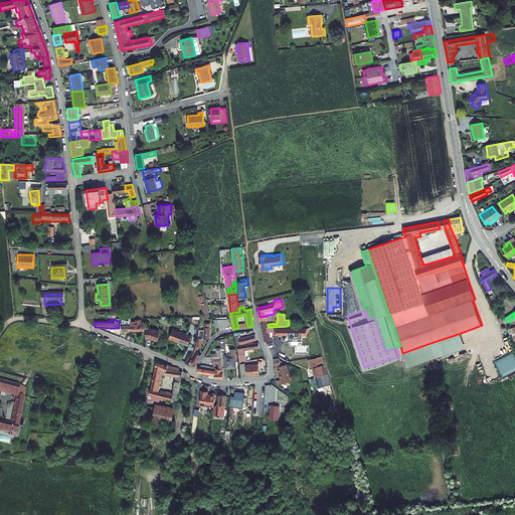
[(122,330),(130,331),(131,322),(131,319),(129,319),(129,322),(126,322),(126,320),(122,320),(122,330)]
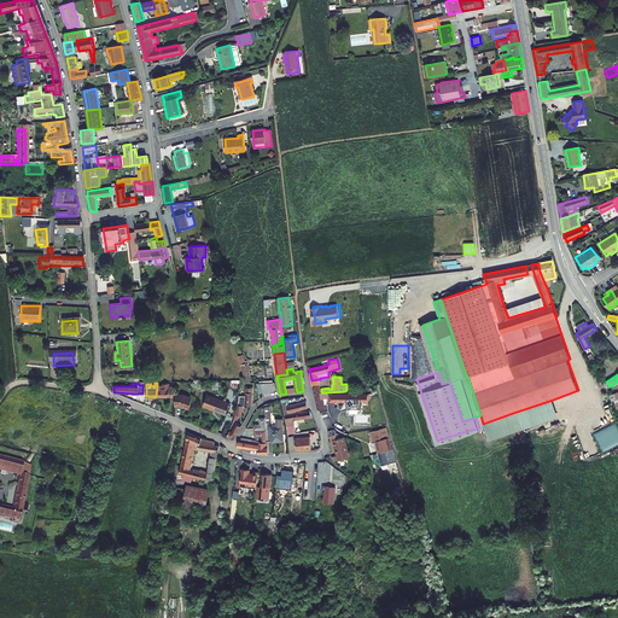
[(313,386),(318,409),(325,408),(322,398),(326,398),(326,392),(321,392),(320,385),(313,386)]
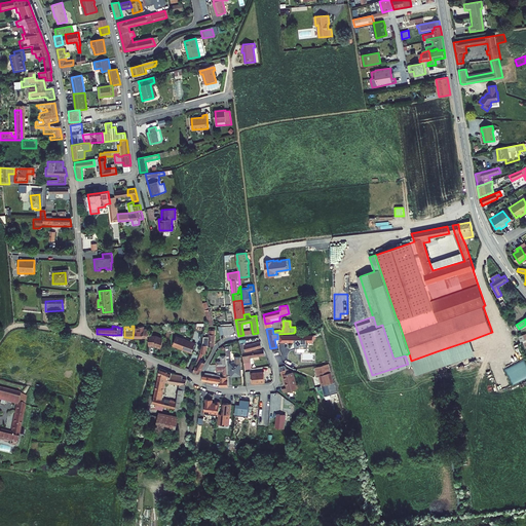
[(134,329),(133,338),(149,338),(150,332),(149,332),(149,329),(144,329),(144,330),(139,330),(139,329),(134,329)]
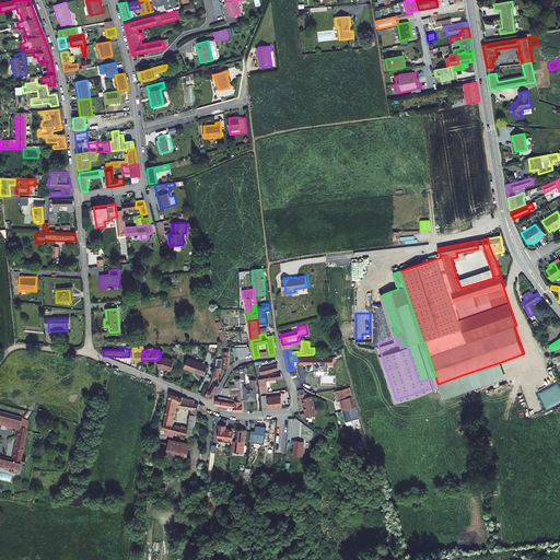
[(228,369),(229,352),(222,352),(222,360),(216,360),(216,368),(222,368),(223,368),(228,369)]
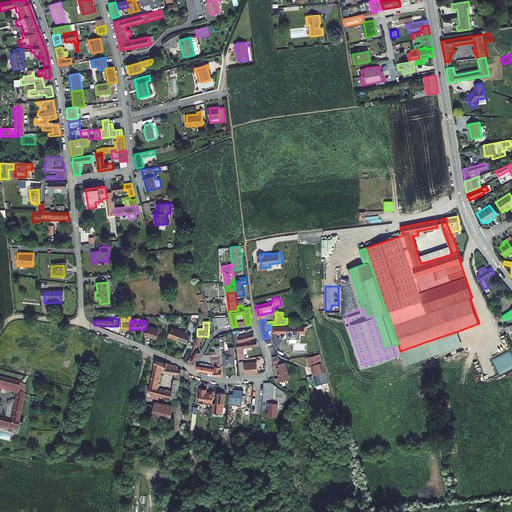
[(158,338),(159,329),(151,327),(146,326),(145,336),(151,336),(158,338)]
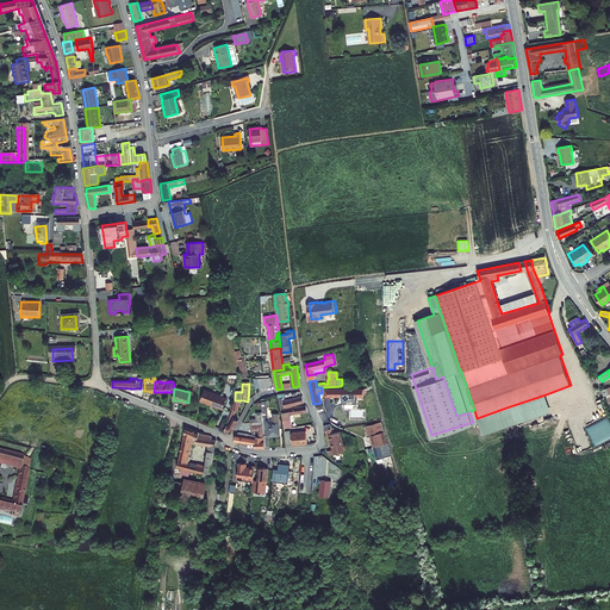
[(223,409),(226,398),(205,390),(201,400),(223,409)]
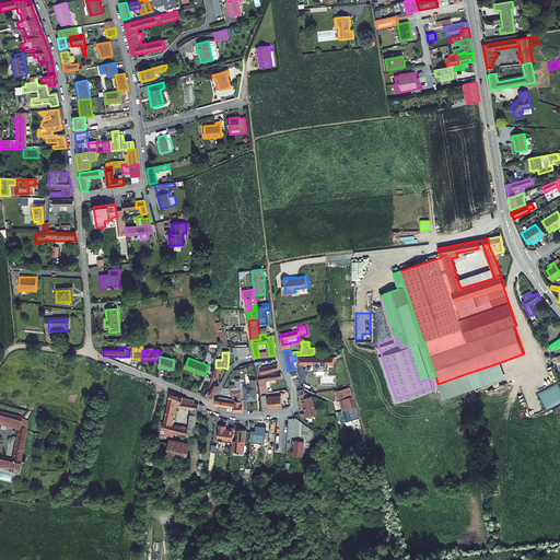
[(506,378),(501,362),(465,374),(470,391),(506,378)]
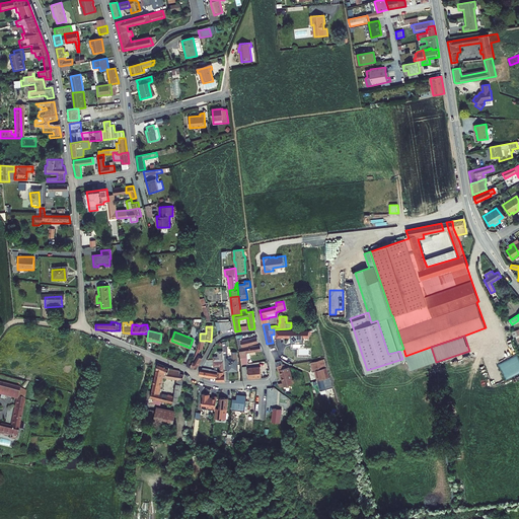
[(256,337),(240,341),(240,339),(237,340),(239,348),(258,343),(256,337)]
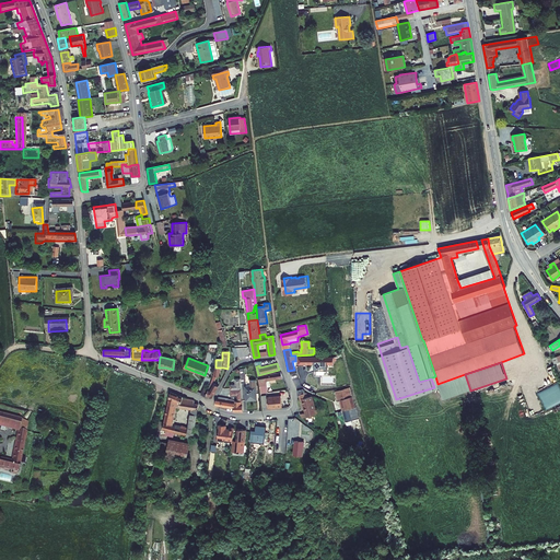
[(213,375),(206,395),(211,397),(213,396),(219,386),(214,383),(217,376),(218,377),(219,373),(222,374),(223,368),(222,368),(216,368),(213,375)]
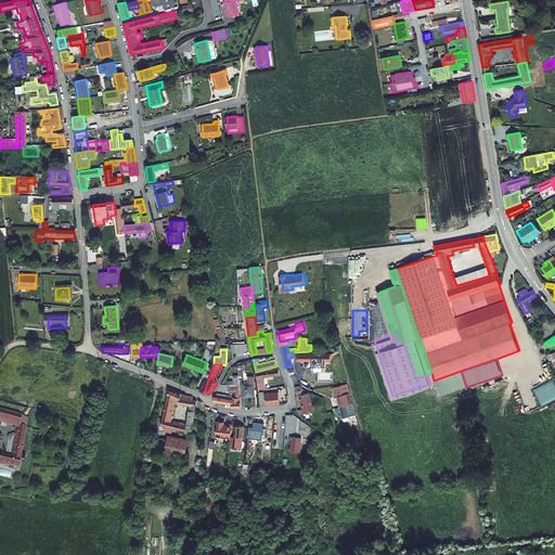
[(268,376),(281,375),(279,369),(256,373),(259,389),(265,388),(265,384),(263,377),(268,376)]
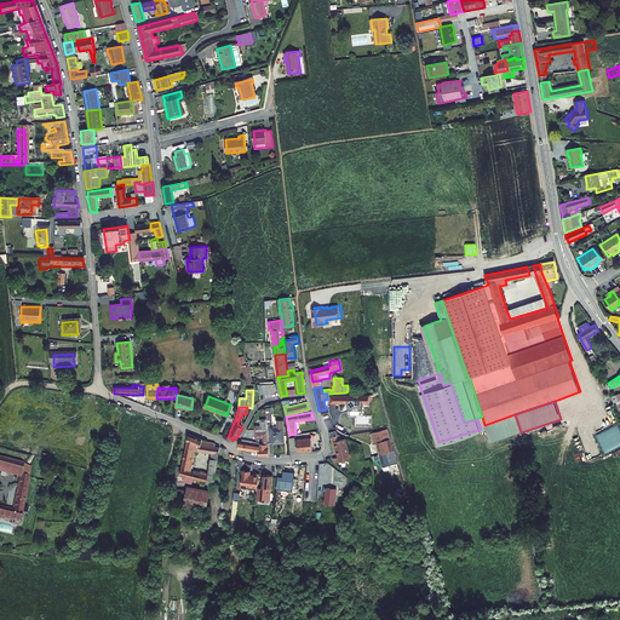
[(336,419),(338,429),(345,426),(344,417),(336,419)]
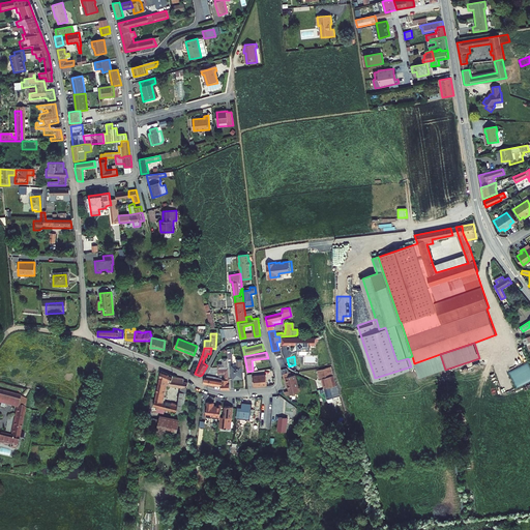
[(229,379),(227,358),(223,359),(223,363),(217,364),(218,374),(225,374),(226,379),(229,379)]
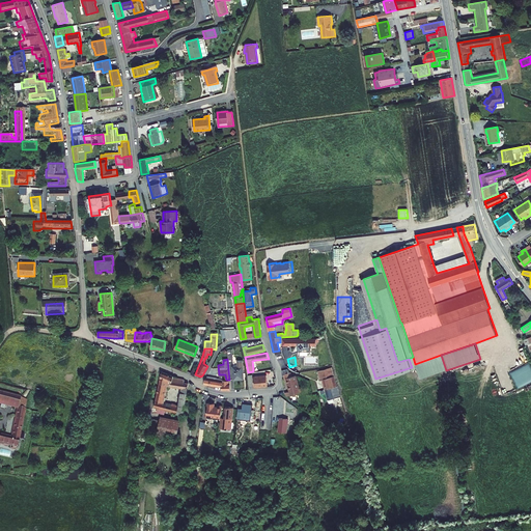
[(233,380),(244,379),(243,360),(238,361),(238,365),(233,365),(233,366),(232,366),(233,380)]
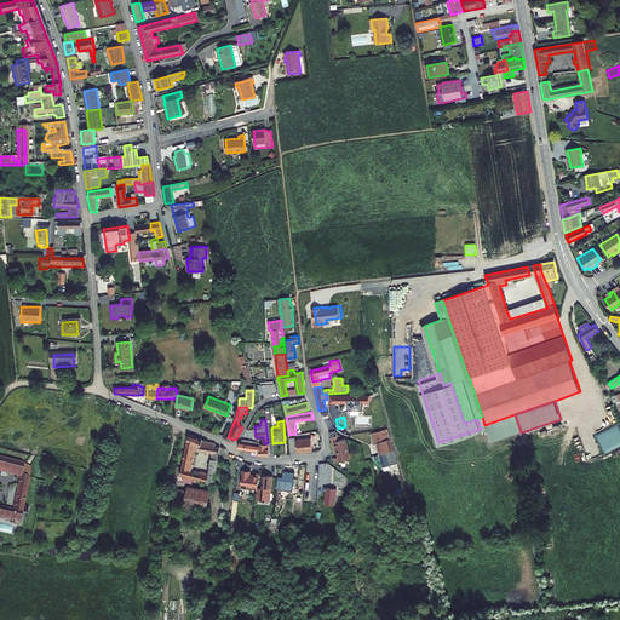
[(334,463),(350,459),(345,438),(340,440),(339,435),(338,435),(338,434),(334,431),(329,432),(331,437),(332,437),(333,443),(334,443),(339,457),(332,458),(334,463)]
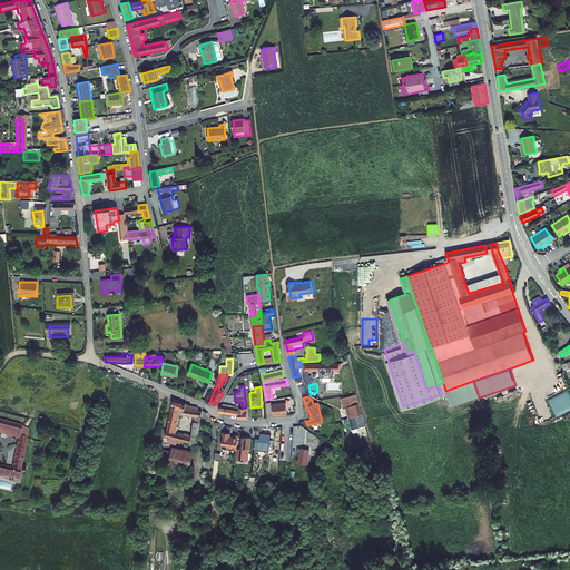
[(354,397),(340,400),(342,410),(344,409),(351,432),(364,430),(354,397)]
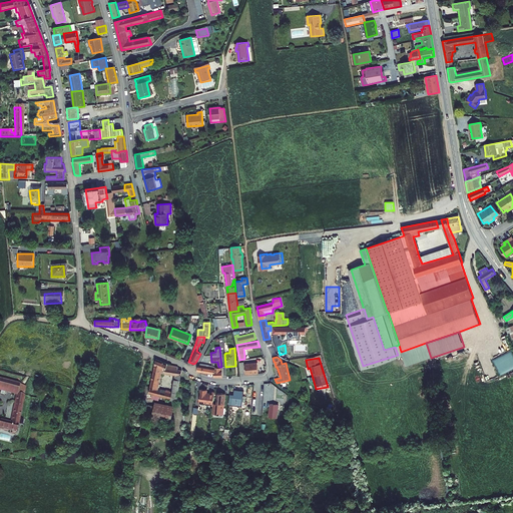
[(158,363),(150,395),(174,401),(174,399),(178,400),(180,388),(183,389),(184,384),(181,383),(183,373),(178,372),(179,370),(171,368),(171,367),(158,363)]
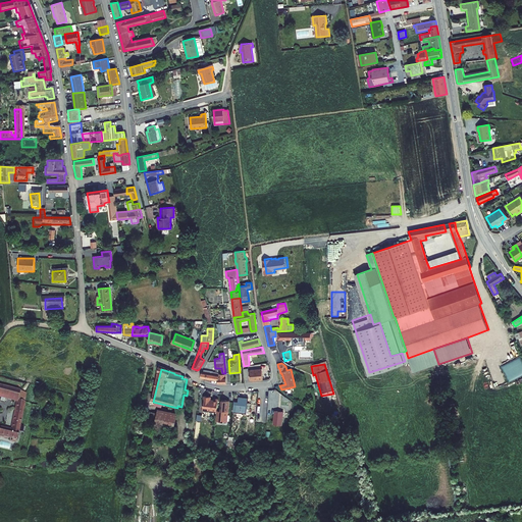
[(249,370),(250,381),(253,380),(254,372),(262,373),(262,369),(249,370)]
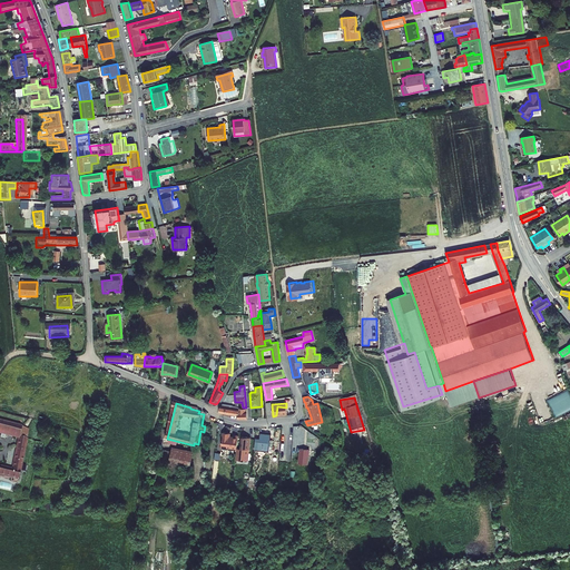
[(239,408),(239,406),(223,404),(222,406),(220,406),(219,412),(238,415),(239,408)]
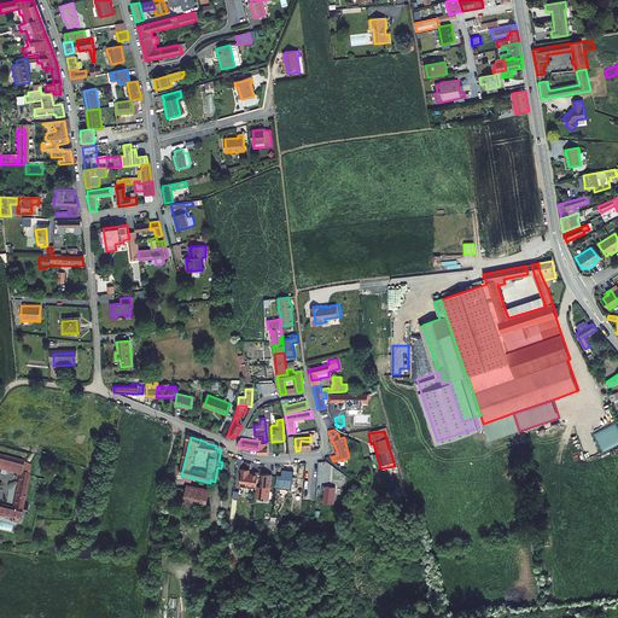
[(257,454),(268,454),(267,443),(266,443),(260,442),(258,450),(257,454)]
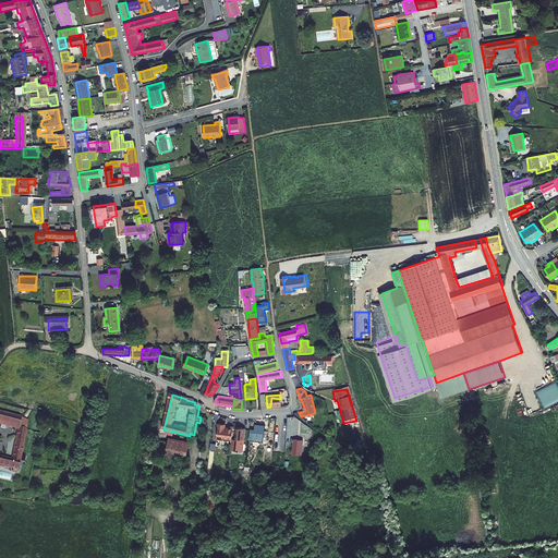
[(28,423),(0,415),(0,427),(20,433),(11,464),(0,461),(0,474),(9,477),(10,473),(15,474),(28,423)]
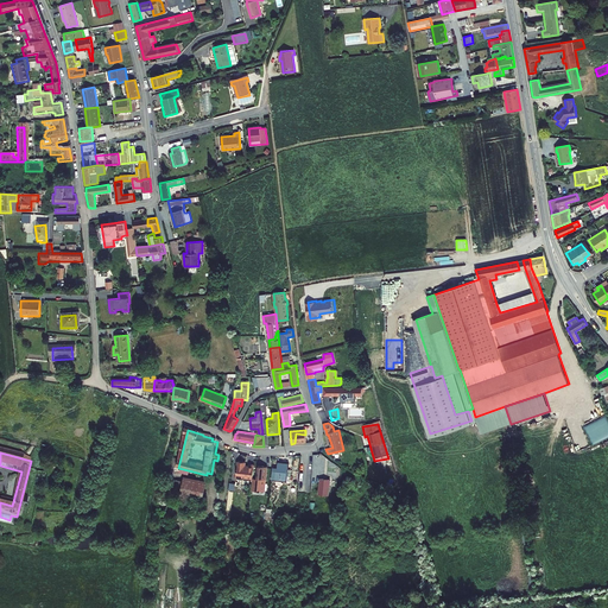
[(325,455),(312,455),(312,474),(324,474),(325,455)]
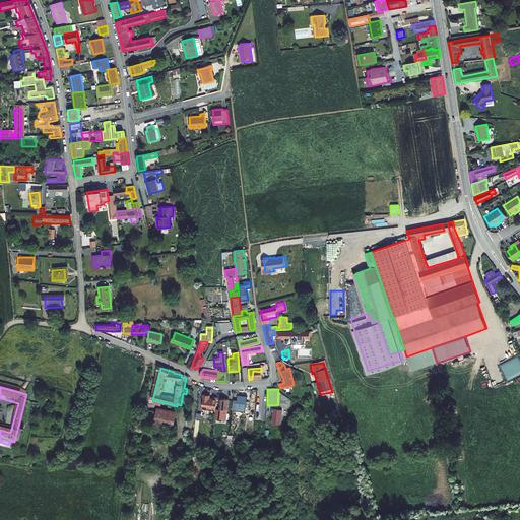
[(216,408),(217,397),(213,397),(212,398),(209,398),(210,395),(204,394),(202,407),(216,409),(216,408)]
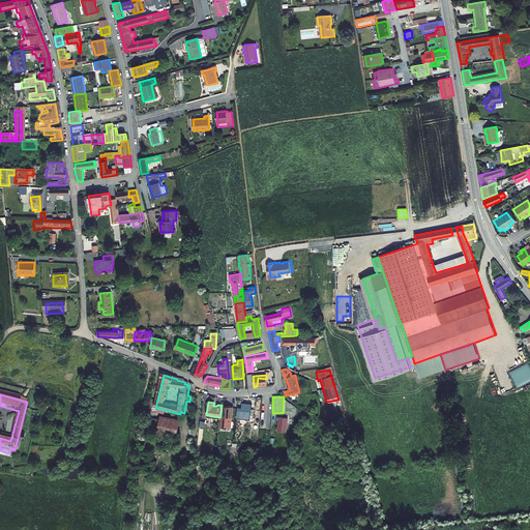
[(236,418),(249,420),(251,409),(245,408),(246,403),(242,403),(241,408),(238,407),(236,418)]
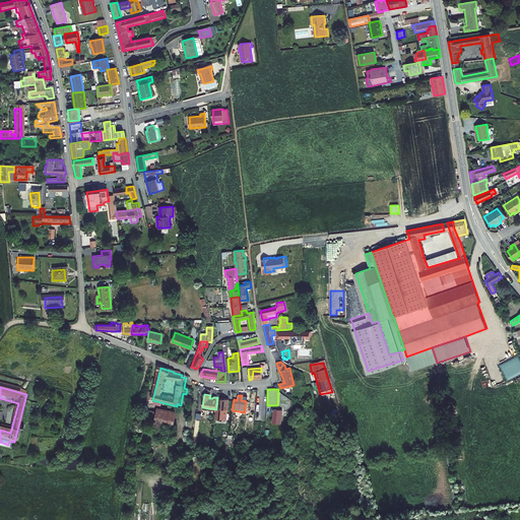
[(220,409),(216,408),(216,409),(215,418),(226,419),(229,399),(221,398),(220,409)]
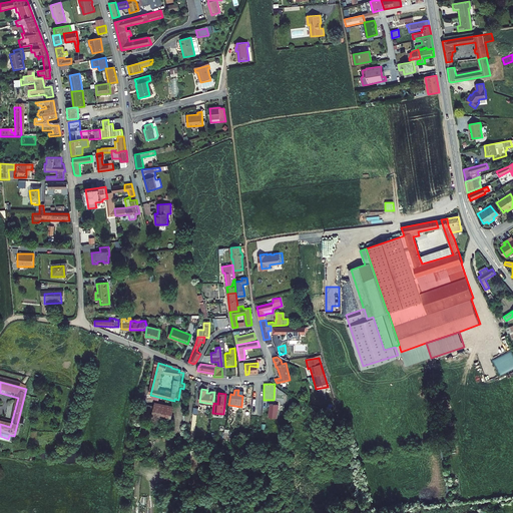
[(171,423),(174,406),(155,402),(154,406),(149,405),(148,405),(145,418),(146,419),(151,420),(151,419),(171,423)]
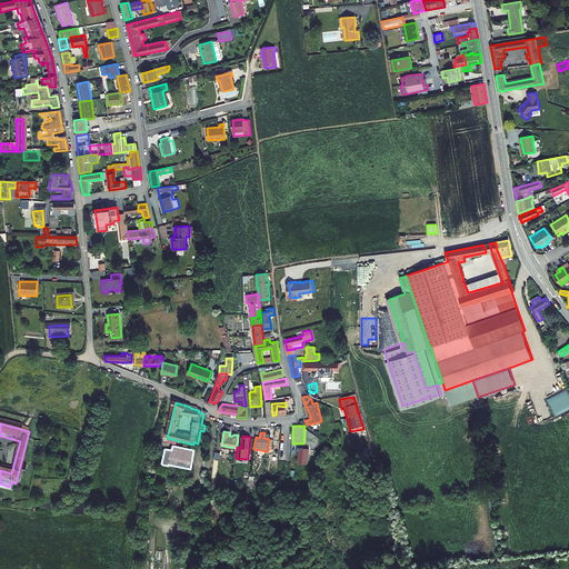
[(298,462),(307,463),(309,449),(300,448),(298,462)]
